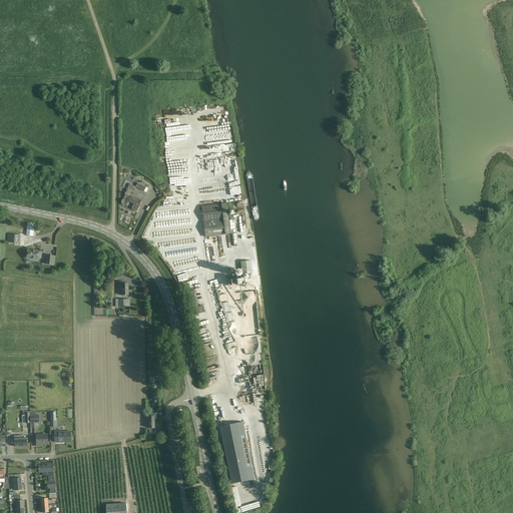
[(240,190),(238,167),(231,168),(233,184),(232,184),(232,187),(235,187),(236,191),(240,190)]
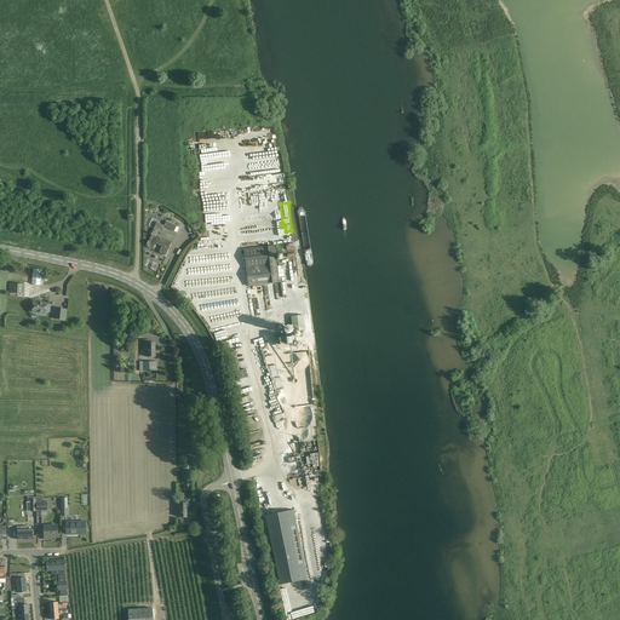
[(166,222),(164,225),(165,227),(164,227),(174,231),(177,227),(166,222)]
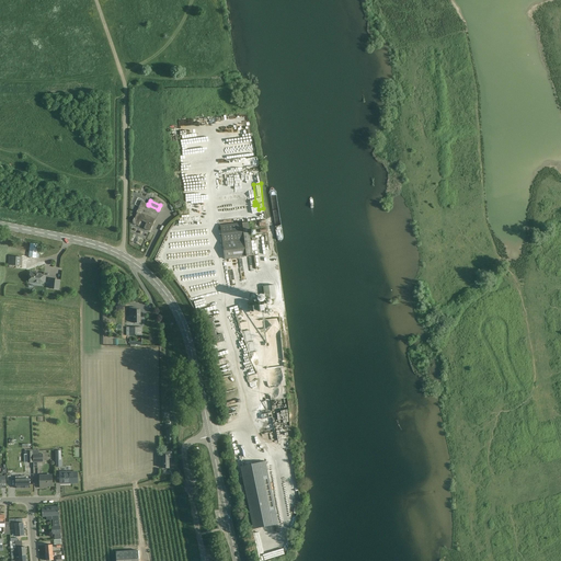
[(133,221),(133,224),(138,226),(140,219),(147,222),(145,229),(150,231),(152,226),(156,219),(142,214),(145,207),(147,208),(148,205),(149,205),(148,204),(141,202),(134,218),(133,221)]
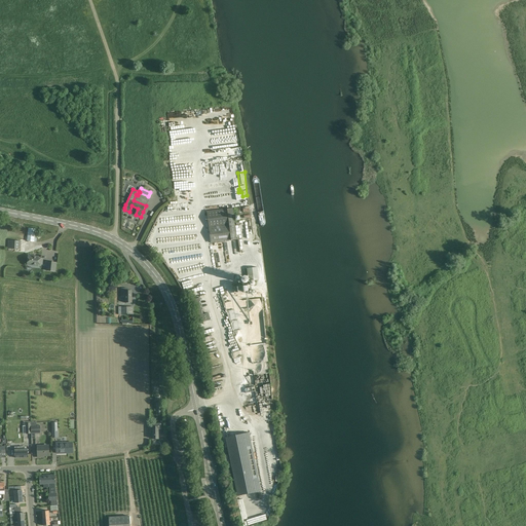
[(236,239),(232,209),(208,212),(211,242),(236,239)]
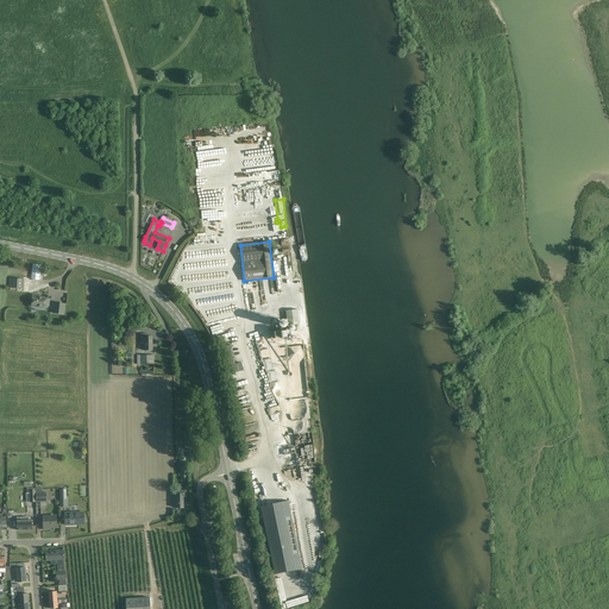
[(42,265),(33,264),(31,280),(39,280),(42,265)]
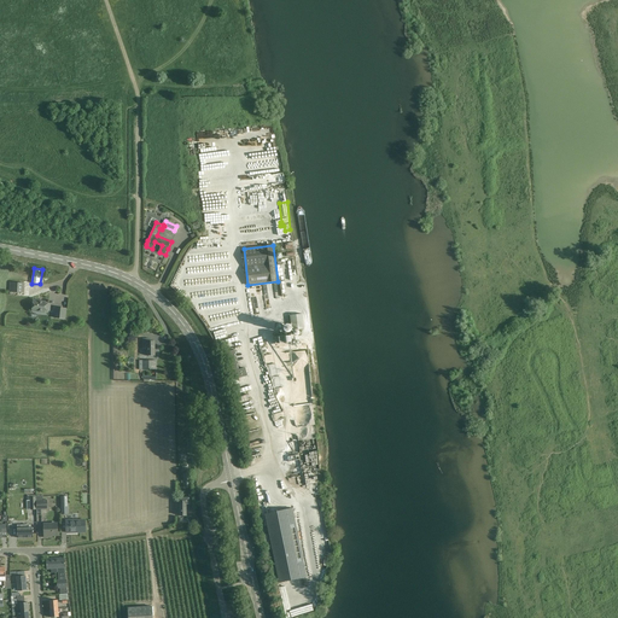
[(24,284),(11,283),(10,291),(24,292),(24,284)]
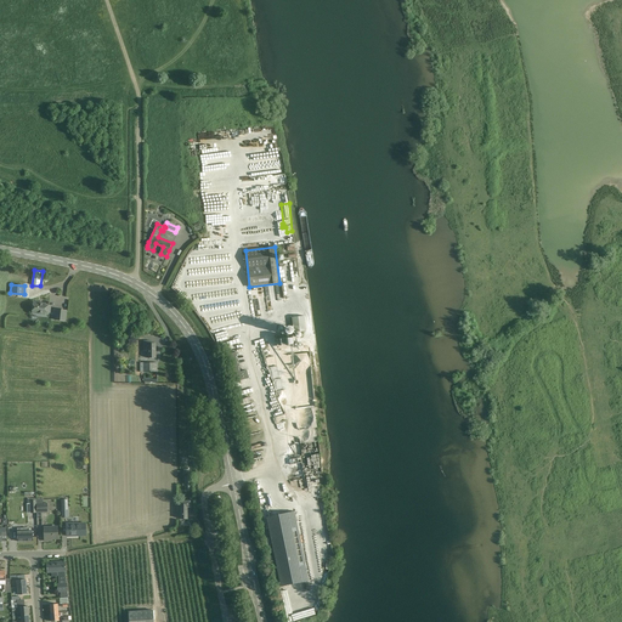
[(45,304),(33,303),(32,315),(45,316),(45,314),(50,314),(50,306),(45,306),(45,304)]
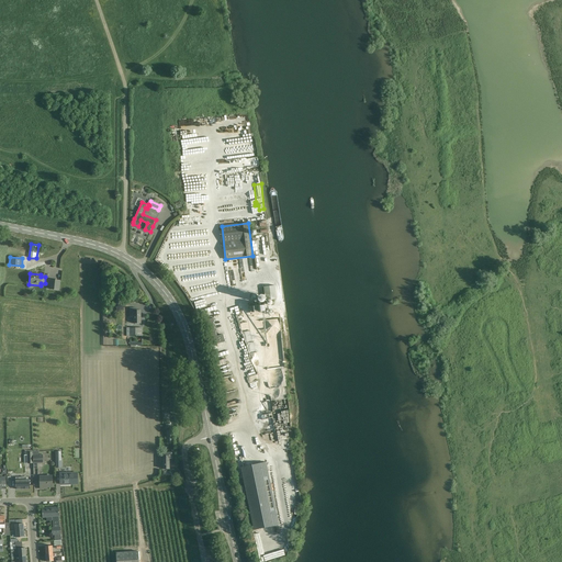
[(59,280),(51,280),(49,289),(59,290),(59,280)]
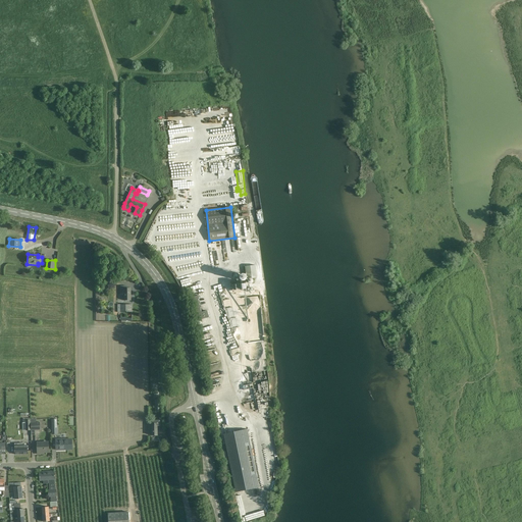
[(257,277),(255,265),(245,266),(247,279),(257,277)]
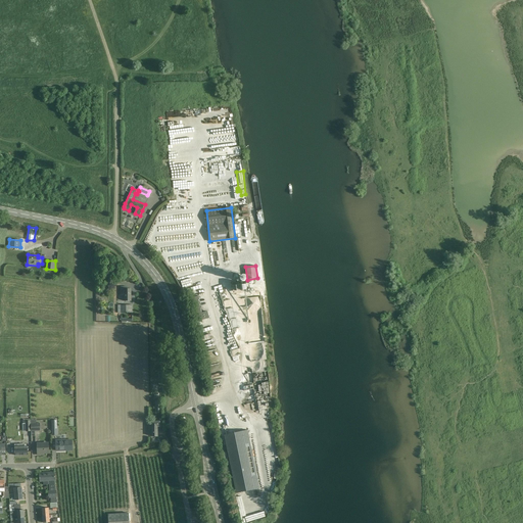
[(233,285),(232,286),(233,291),(236,291),(241,290),(248,289),(247,284),(241,285),(240,282),(235,282),(235,283),(233,284),(233,285)]
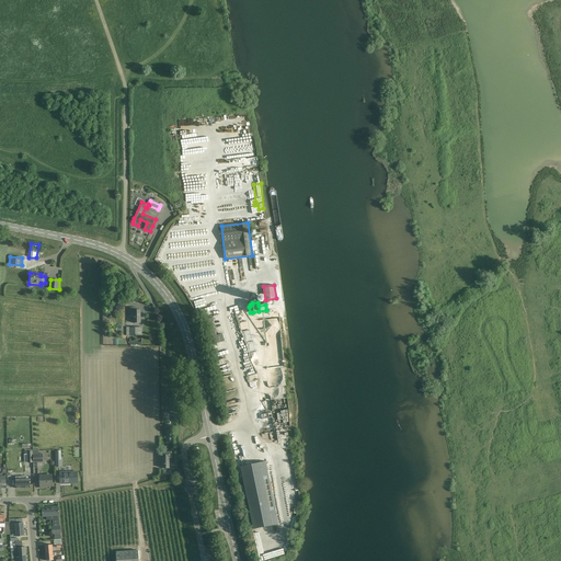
[(136,309),(136,307),(129,308),(129,316),(134,316),(134,323),(140,323),(140,310),(137,310),(137,309),(136,309)]
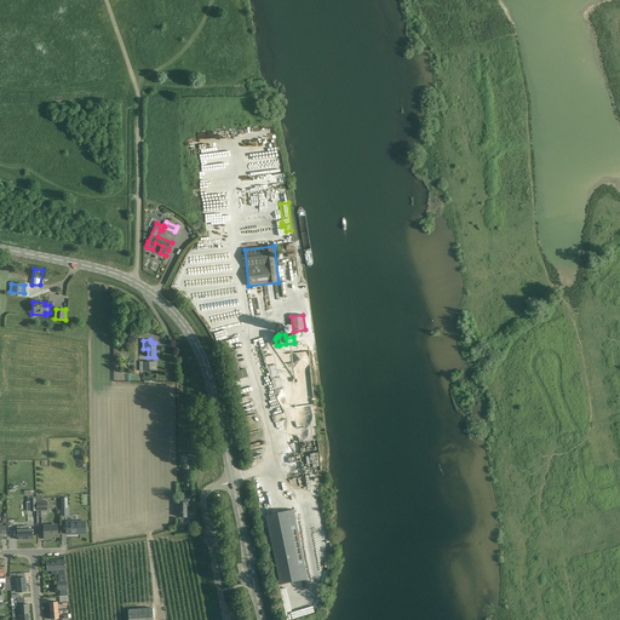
[(235,351),(225,354),(233,382),(248,377),(246,369),(239,371),(235,356),(236,355),(235,351)]
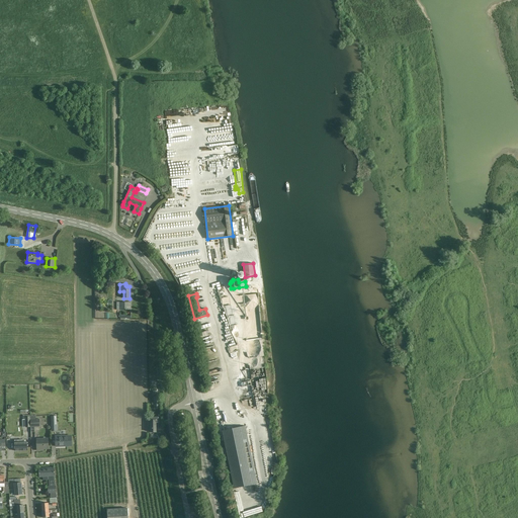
[(158,419),(158,417),(151,417),(151,432),(156,432),(156,423),(160,422),(160,419),(158,419)]
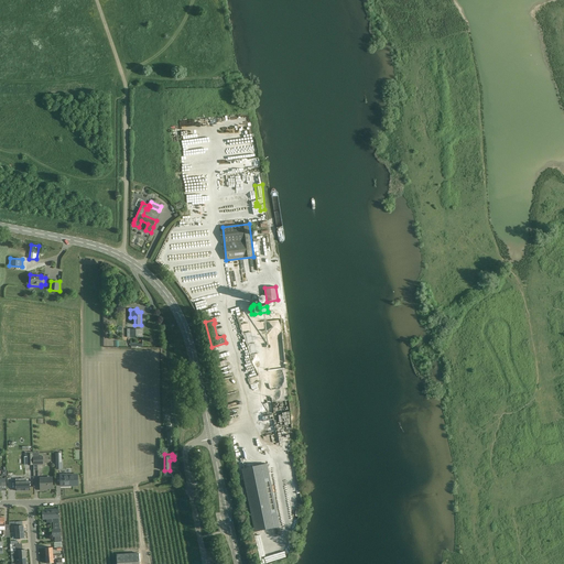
[(267,464),(241,469),(255,532),(259,531),(280,527),(267,464)]
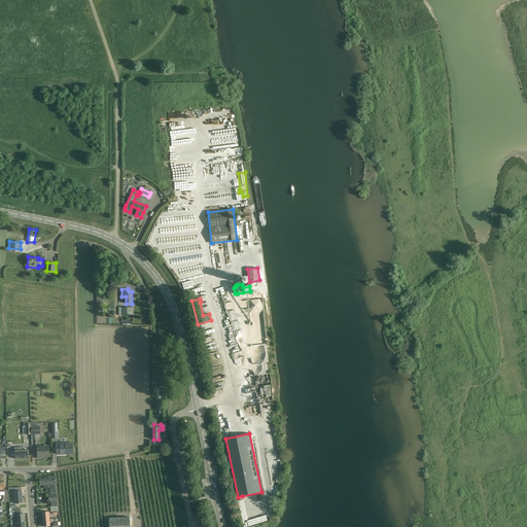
[(73,454),(72,444),(56,444),(57,454),(67,453),(67,454),(73,454)]
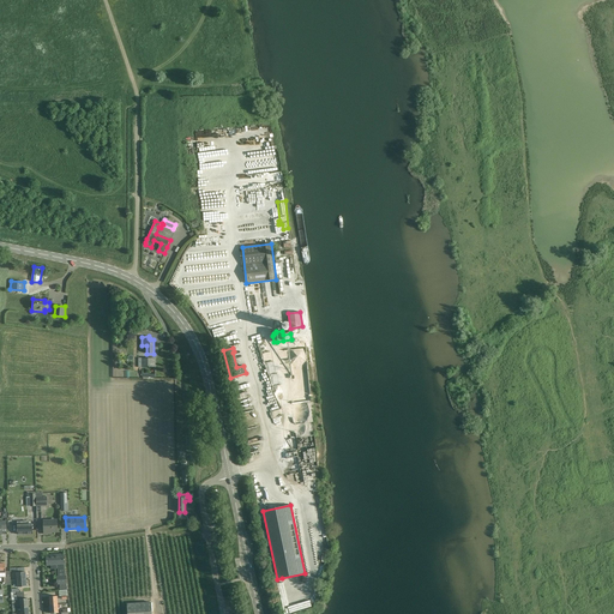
[(43,521),(43,533),(43,535),(52,534),(52,533),(58,533),(56,522),(52,522),(52,519),(43,521)]
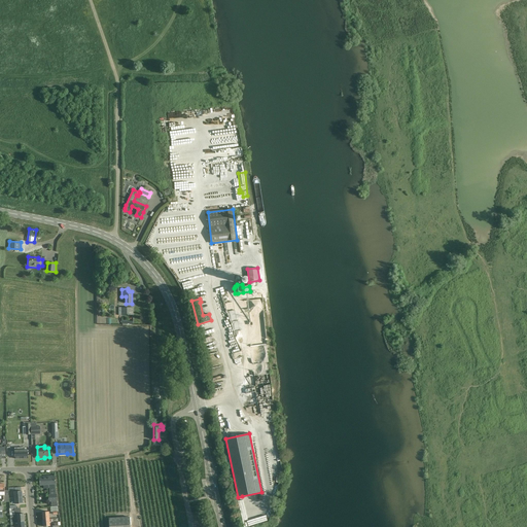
[(24,448),(14,448),(14,459),(28,458),(28,450),(24,450),(24,448)]
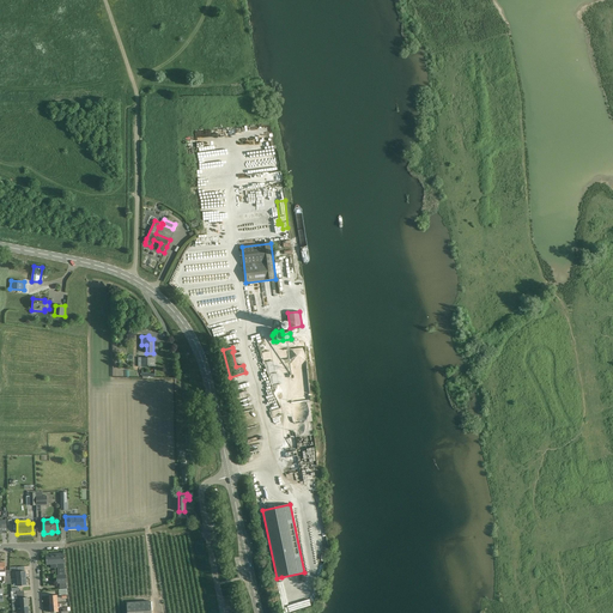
[(46,557),(47,564),(58,563),(59,576),(56,576),(58,583),(66,582),(64,556),(46,557)]
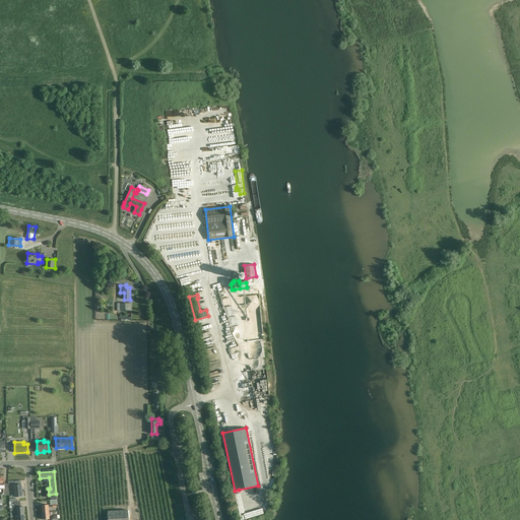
[(128,519),(128,510),(108,511),(108,519),(128,519)]
